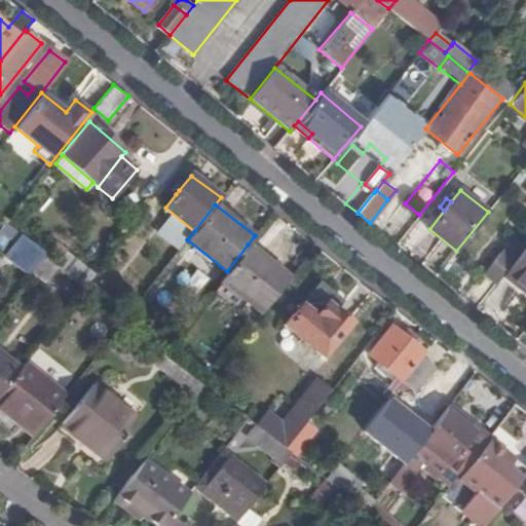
[(525,246),(514,236),(503,249),(517,259),(525,247),(525,246)]
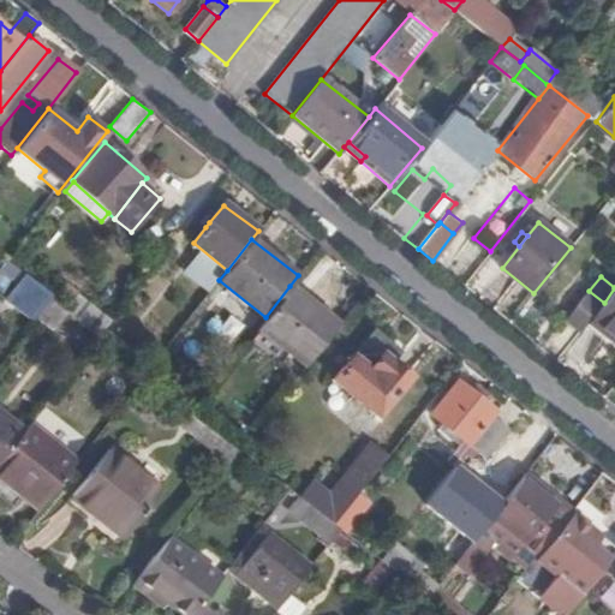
[(40,314),(52,299),(25,278),(13,293),(40,314)]
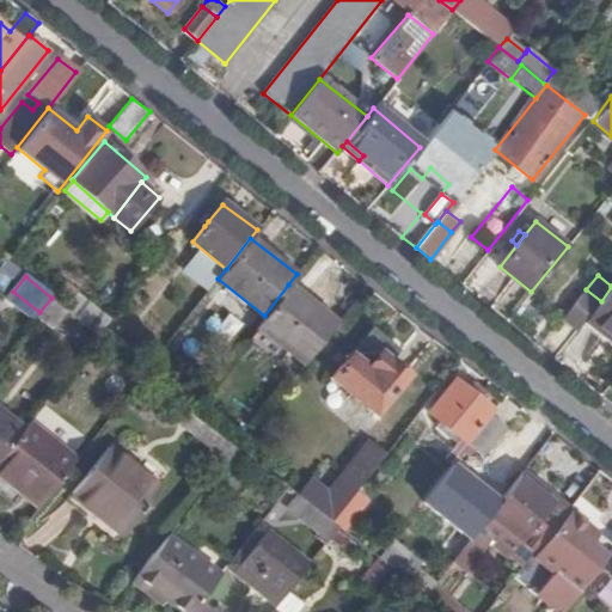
[(304,362),(336,323),(288,285),(264,316),(257,325),(304,362)]
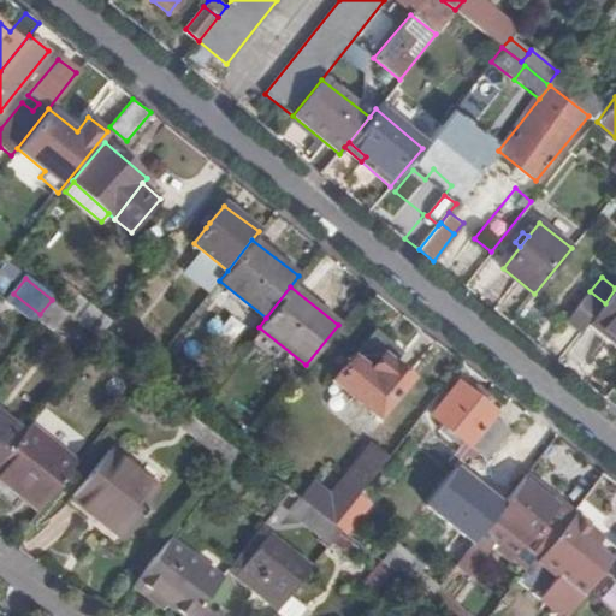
[(615,338),(615,289),(605,303),(591,320),(615,338)]
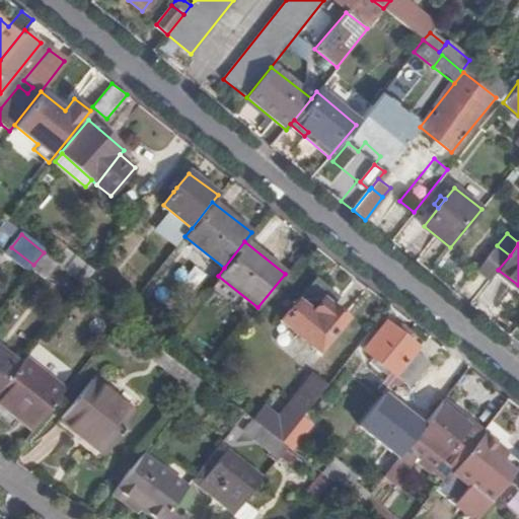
[(476,270),(490,280),(495,274),(498,270),(510,255),(497,245),(476,270)]
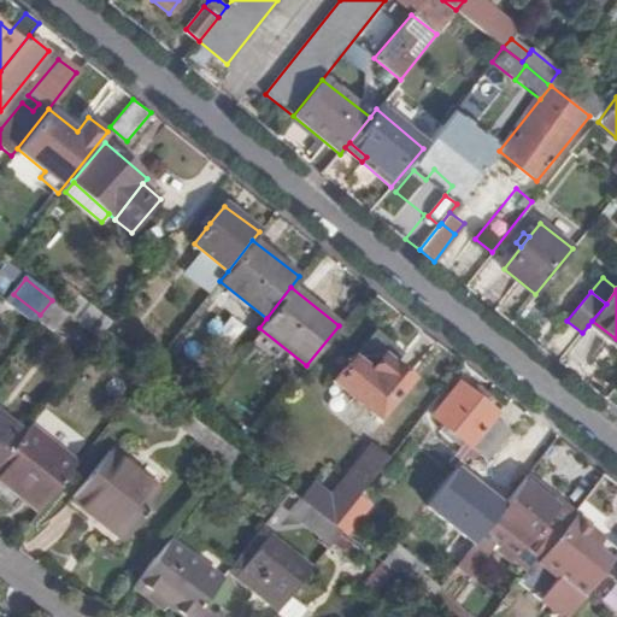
[(53,331),(66,312),(52,300),(40,315),(36,318),(53,331)]
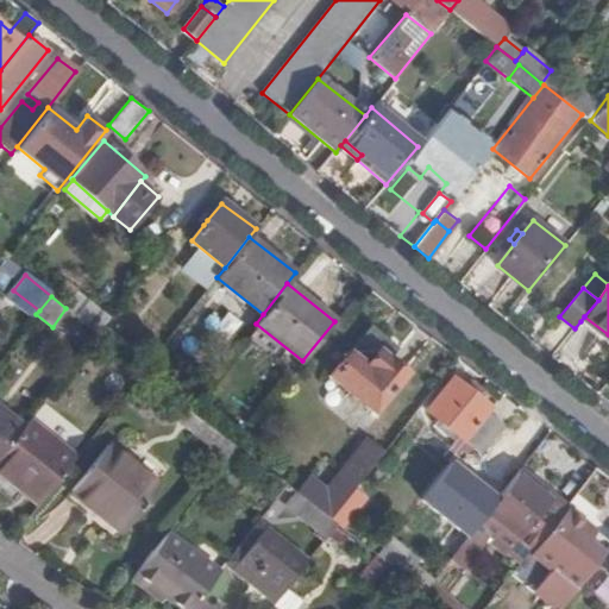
[(581,321),(608,343),(608,334),(584,316),(581,321)]
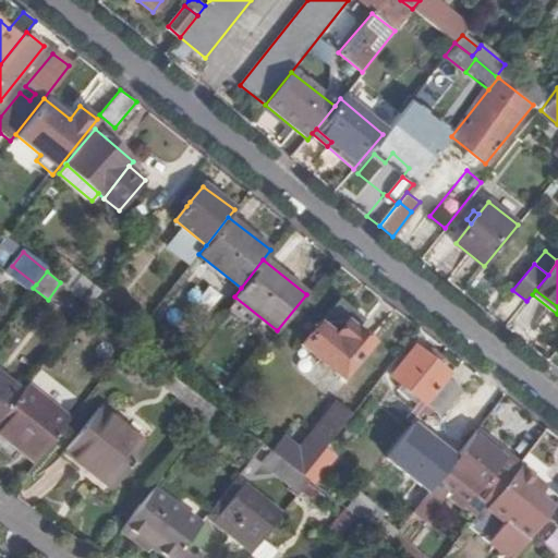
[(526,301),(506,327),(549,361),(557,350),(557,314),(532,294),(526,301)]
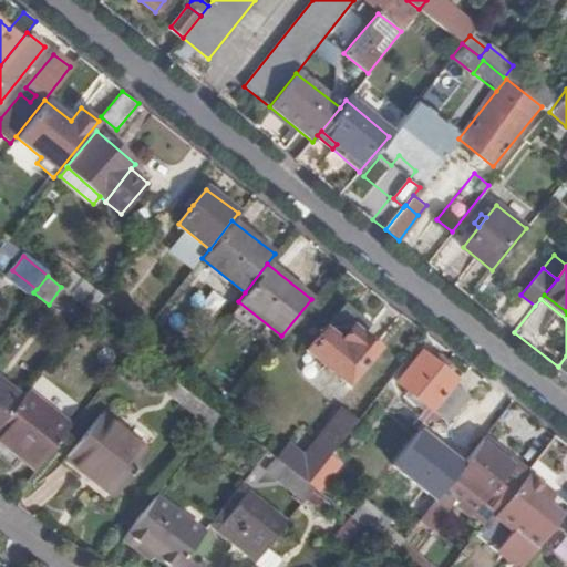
[(375,344),(360,332),(351,326),(358,317),(344,307),(308,350),(348,381),(375,344)]
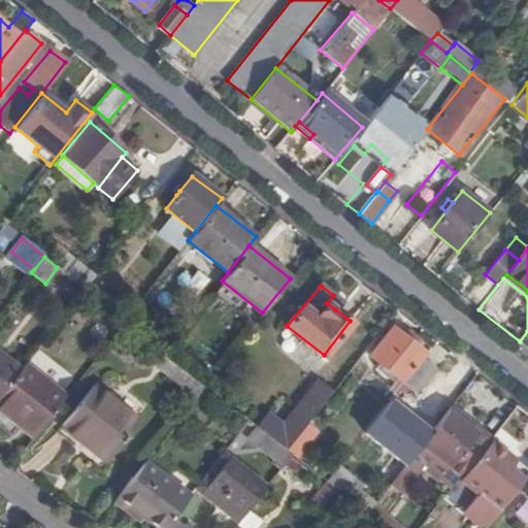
[(327,303),(335,309),(342,302),(333,295),(327,303)]
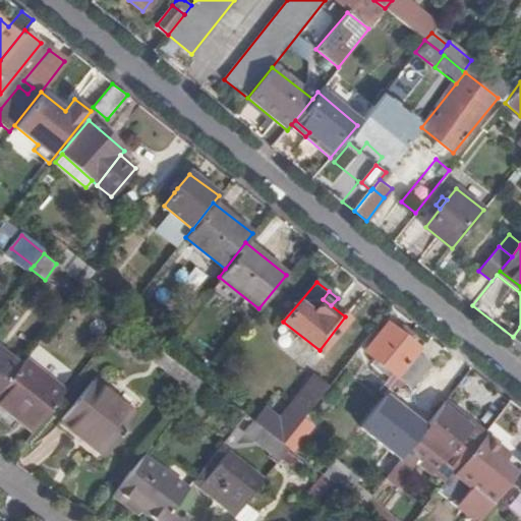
[(409,388),(428,362),(416,352),(417,349),(408,341),(411,338),(401,330),(398,333),(388,326),(365,353),(374,360),(371,364),(383,373),(386,369),(391,373),(378,390),(385,396),(394,385),(400,388),(403,384),(409,388)]
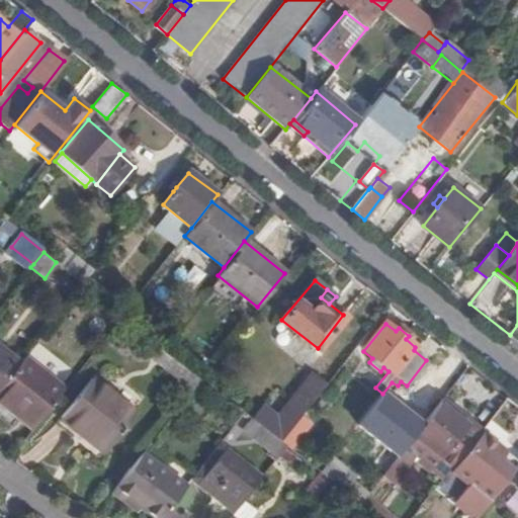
[(0,385),(19,362),(0,346),(0,385)]
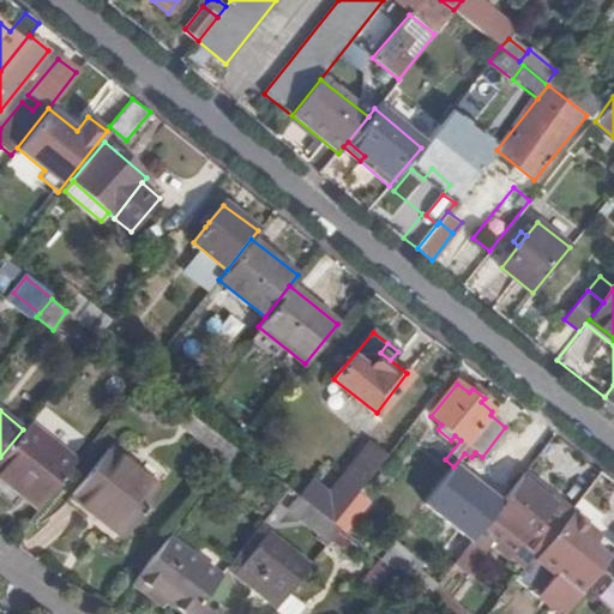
[(180,426),(227,462),(236,449),(191,411),(180,426)]
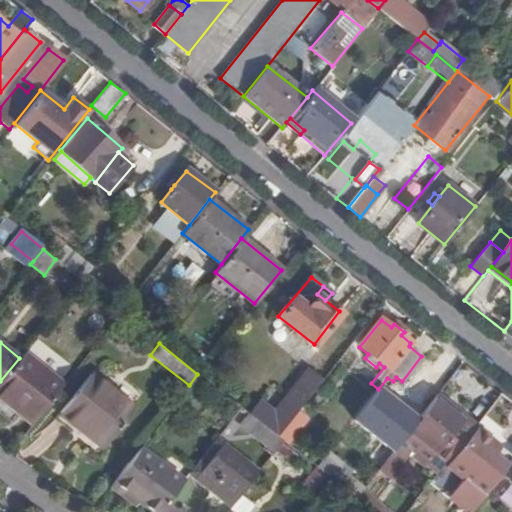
[(62,385),(23,353),(19,358),(0,381),(0,397),(32,423),(62,385)]
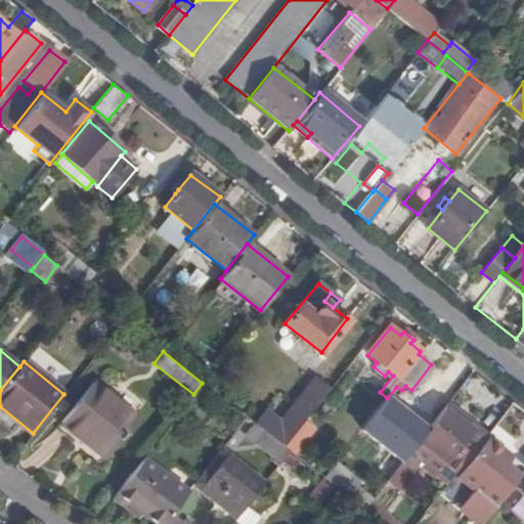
[(304,420),(329,389),(315,378),(278,423),(264,412),(255,425),(282,446),(304,420)]
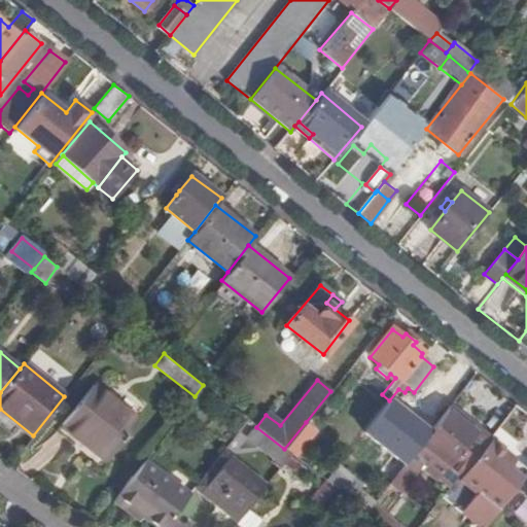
[(93,384),(61,424),(104,459),(135,418),(93,384)]
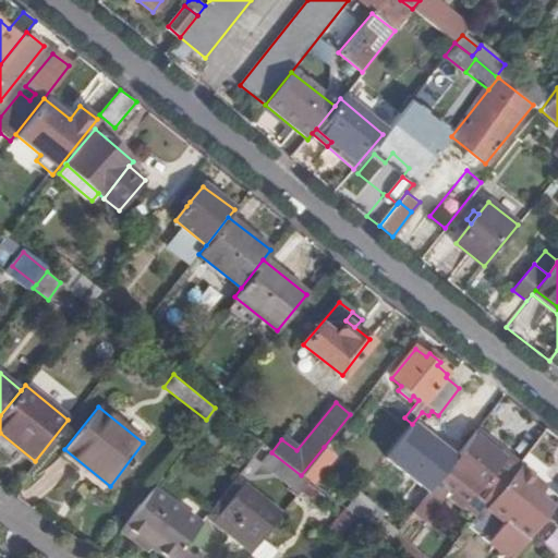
[(500,460),(507,453),(476,428),(471,436),(500,460)]
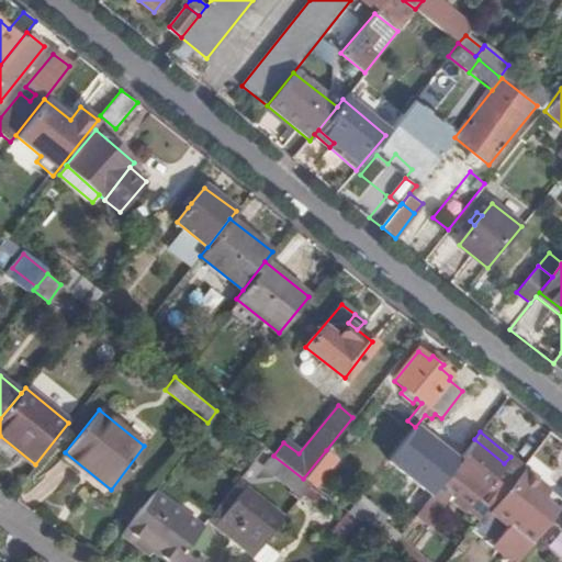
[(490,508),(524,467),(510,457),(504,463),(474,439),(439,484),(420,507),(414,515),(428,525),(447,501),(461,482),(479,495),(470,506),(483,517),(490,508)]
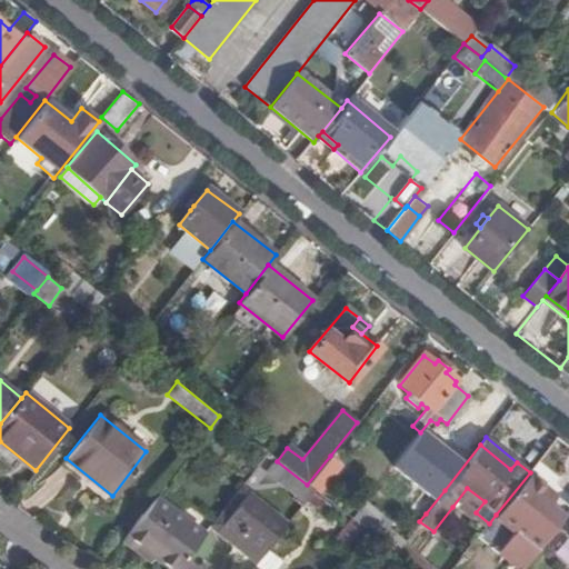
[(341,465),(330,456),(307,485),(313,490),(318,493),(341,465)]
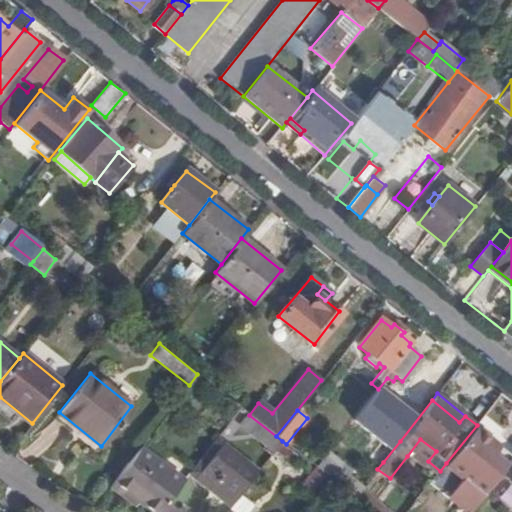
[(101,446),(59,412),(54,418),(97,451),(101,446)]
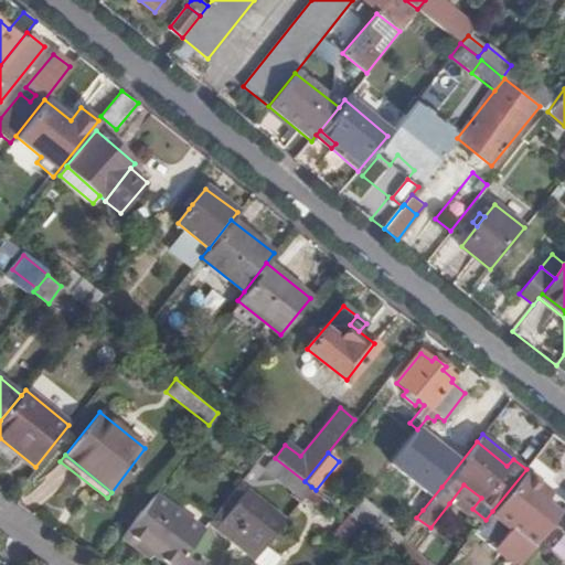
[(305,481),(275,458),(274,457),(264,468),(304,498),(311,487),(305,481)]
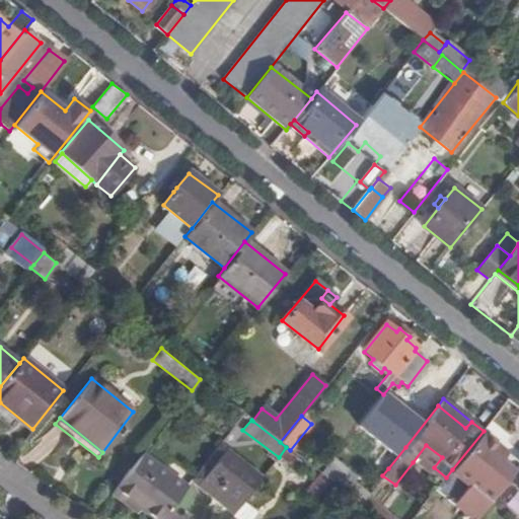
[(518,467),(518,459),(484,431),(452,469),(472,486),(493,501),(518,467)]
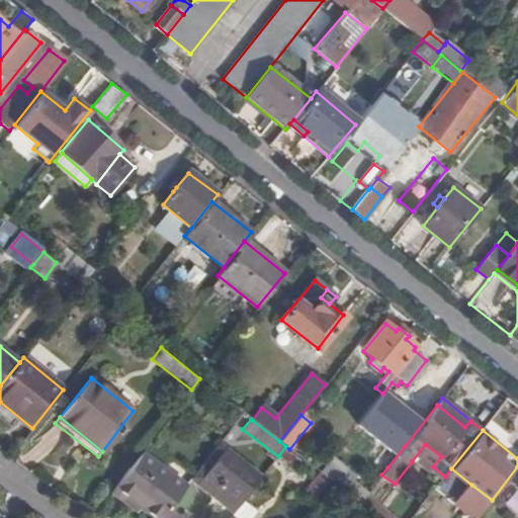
[(395,438),(378,459),(387,467),(405,446),(395,438)]
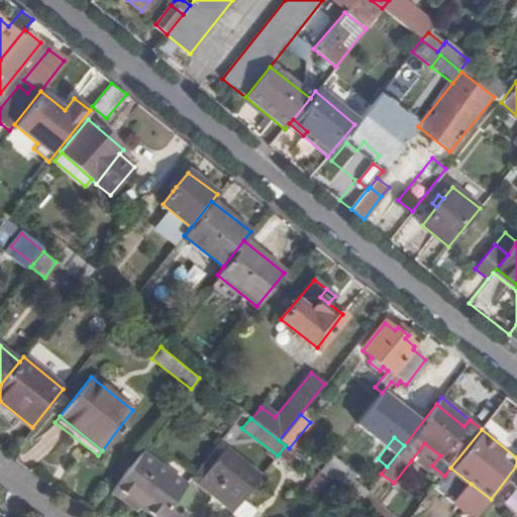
[(242,501),(261,477),(218,442),(190,478),(233,511),(242,501)]
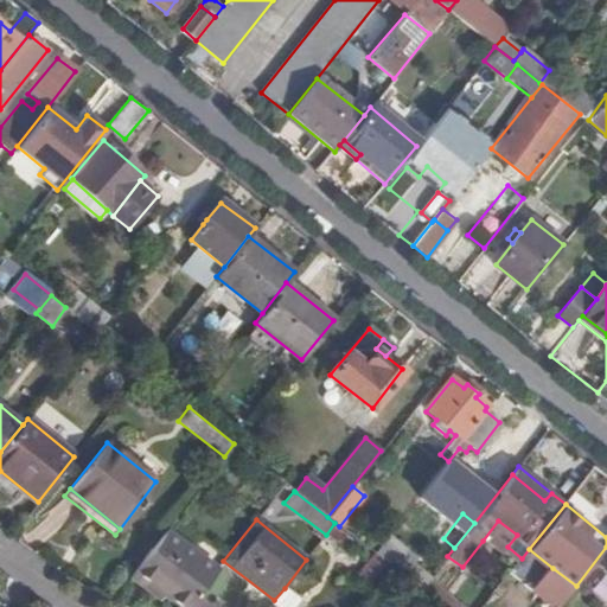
[(483,541),(500,555),(508,547),(517,535),(498,521),(483,541)]
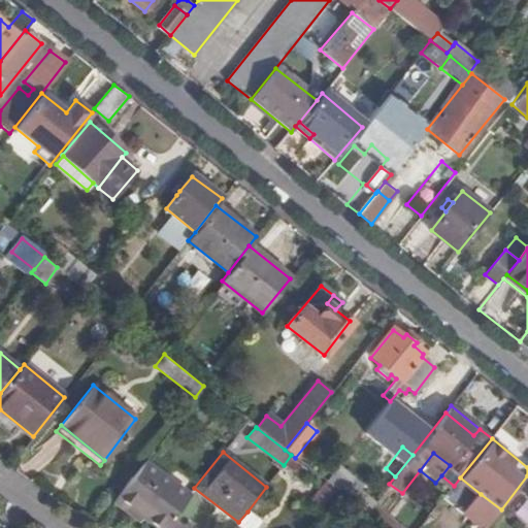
[(143,461),(111,502),(125,514),(129,510),(136,517),(152,527),(162,527),(172,516),(187,497),(143,461)]
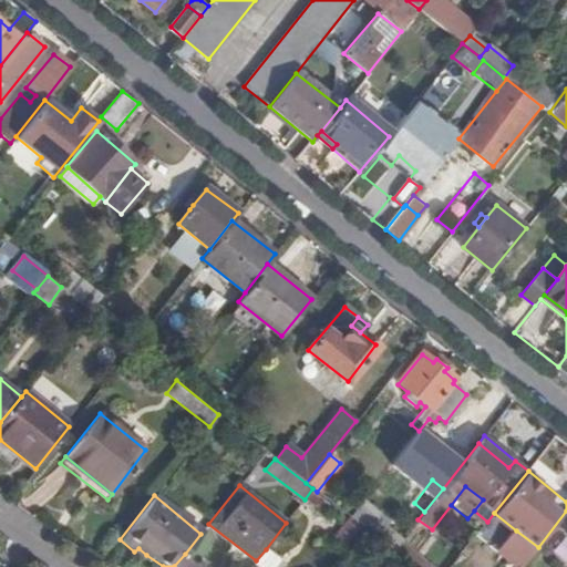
[(538,547),(516,531),(503,547),(524,565),(538,547)]
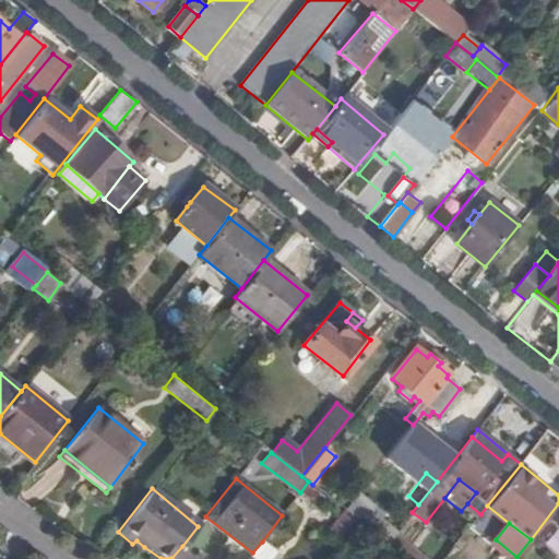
[(558,551),(558,532),(557,531),(547,545),(558,551)]
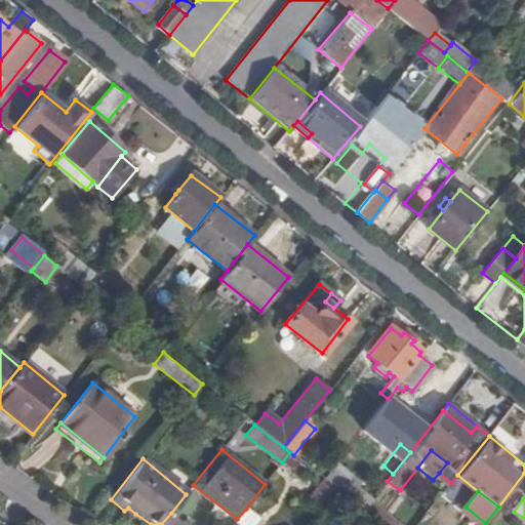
[(128,508),(124,511),(132,518),(135,514),(128,508)]
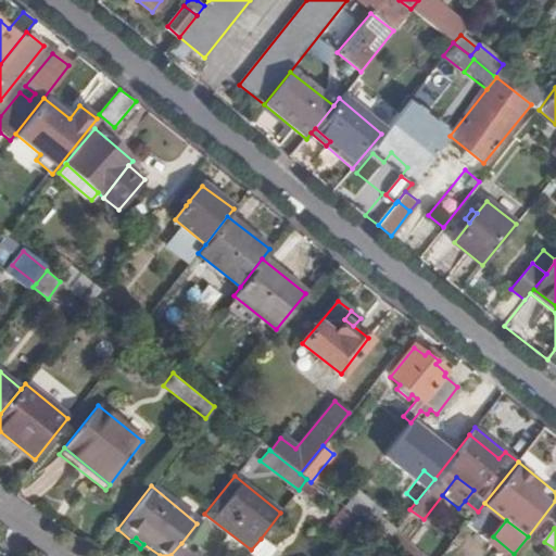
[(248,554),(251,555),(266,555),(273,548),(261,539),(251,550),(248,554)]
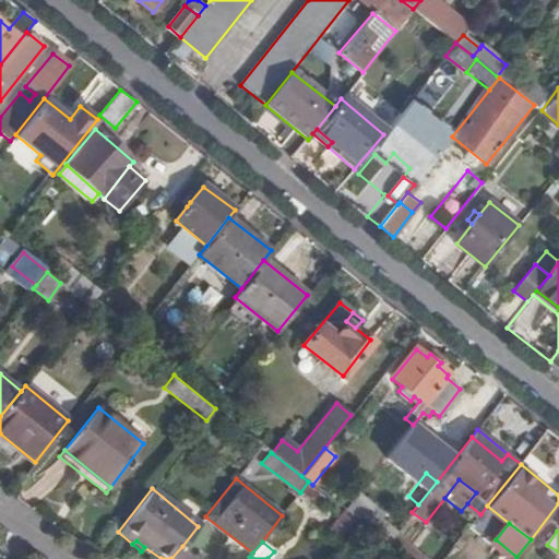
[(171,558),(197,558),(198,558),(182,546),(171,558)]
